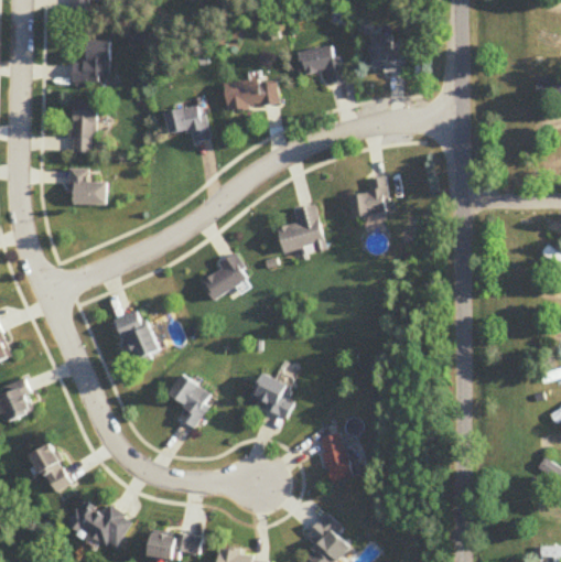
[(68,0),(68,12),(93,12),(93,0),(110,0),(68,0)]
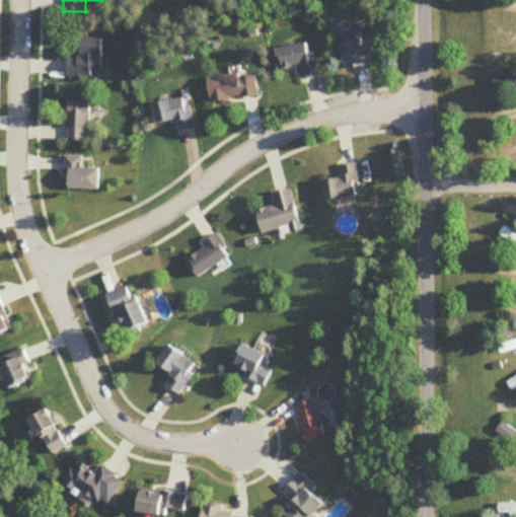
[(500,0),(500,11),(515,10),(515,0),(500,0)]
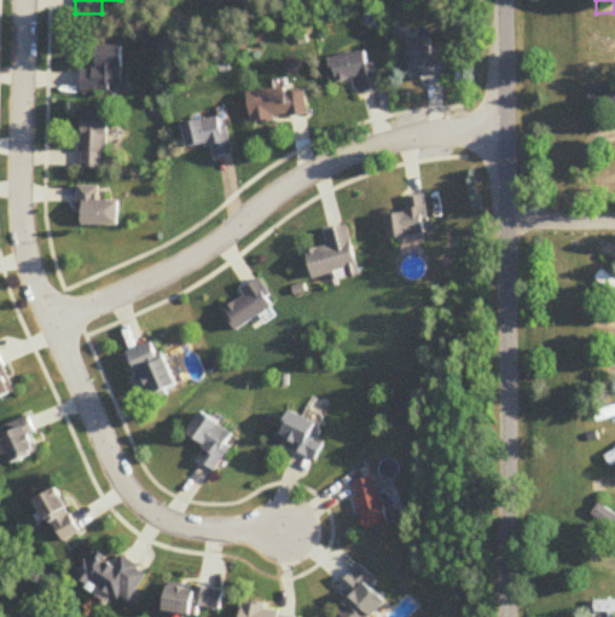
[(444,58),(430,58),(430,36),(407,36),(407,78),(444,78),(444,58)]
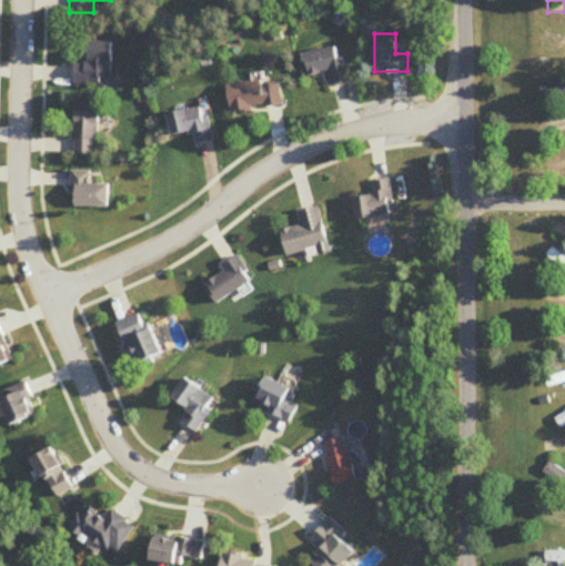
[(110,40),(86,40),(86,62),(71,62),(71,84),(110,84),(110,40)]
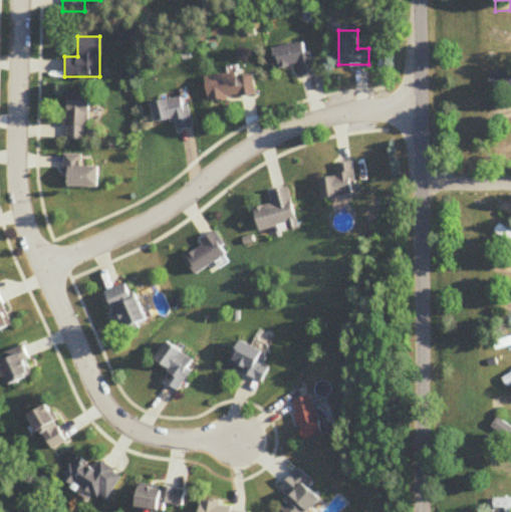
[(275,66),(296,63),(298,75),(316,72),(313,50),(305,52),(303,41),(272,46),(275,66)]
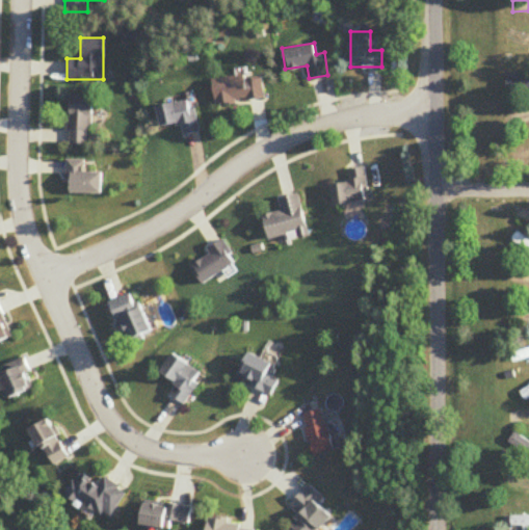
[(262,99),(260,74),(211,78),(213,103),(262,99)]
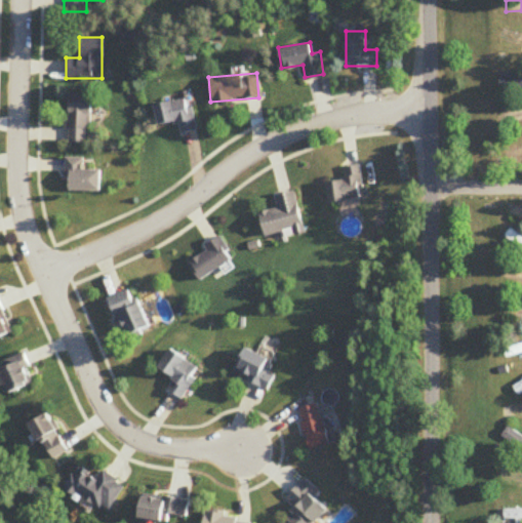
[(65,142),(88,142),(88,92),(65,92),(65,142)]
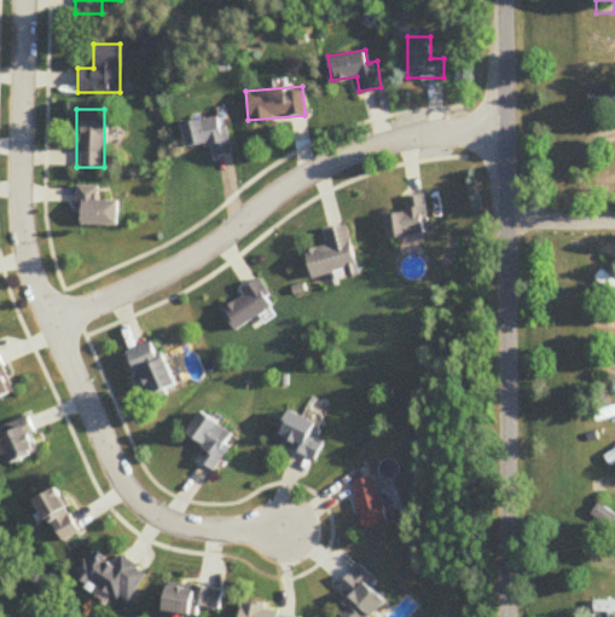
[(184,146),(208,143),(210,155),(228,153),(222,115),(180,121),(184,146)]
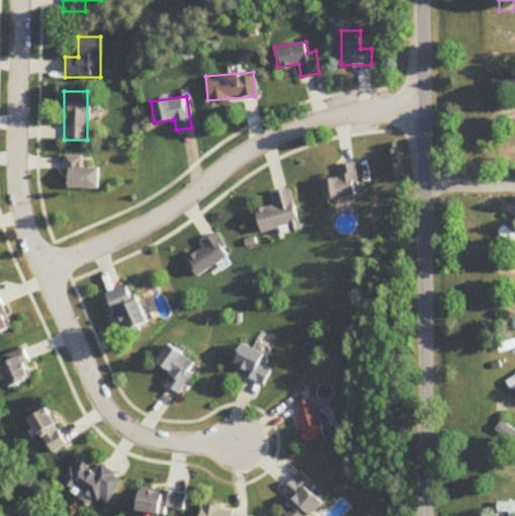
[(96,167),(80,167),(80,154),(62,154),(62,187),(96,187),(96,167)]
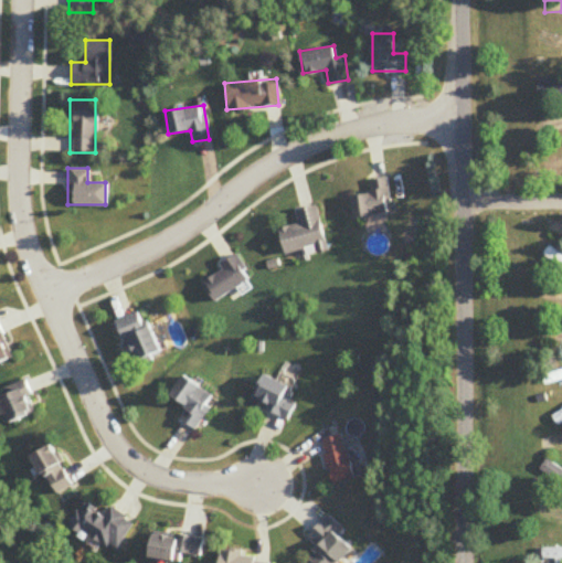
[(366,179),(368,193),(348,195),(351,216),(389,212),(384,177),(366,179)]
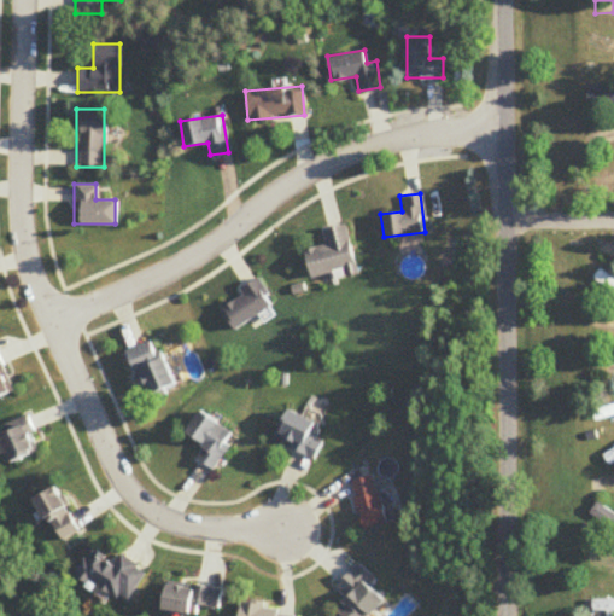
[(320,228),(323,245),(303,249),(308,278),(352,269),(344,225),(320,228)]
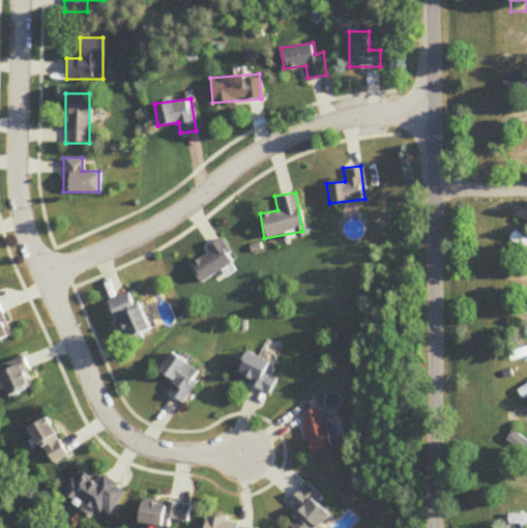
[(526,240),(514,231),(507,239),(526,253),(526,240)]
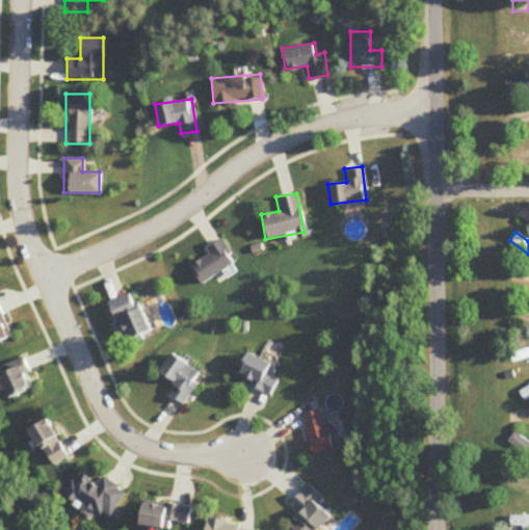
[(186,262),(197,282),(233,263),(222,242),(186,262)]
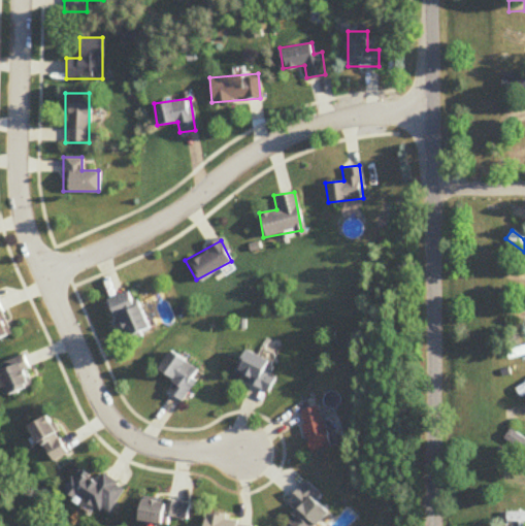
[(106,300),(125,340),(149,330),(130,289),(106,300)]
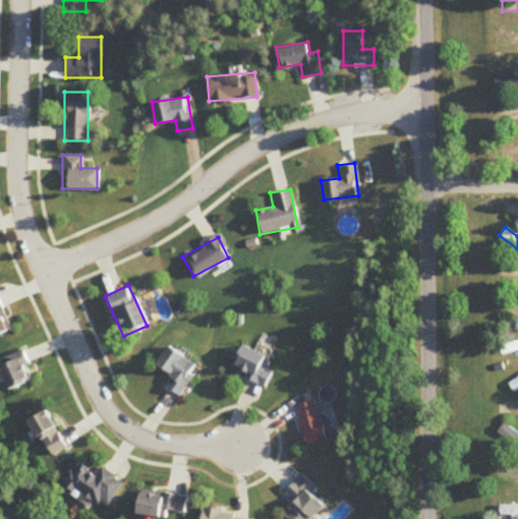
[(0,336),(12,331),(0,299),(0,336)]
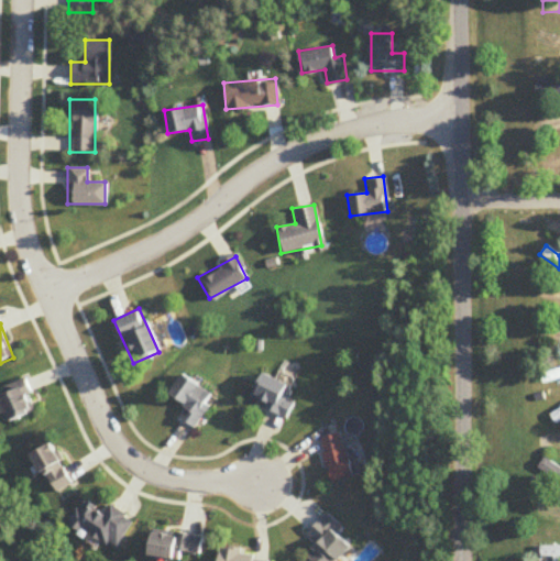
[(559,377),(559,367),(539,371),(540,382),(559,377)]
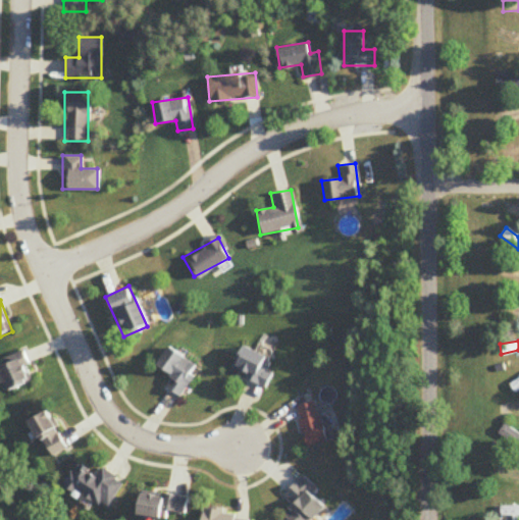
[(269,359),(243,345),(229,369),(263,386),(270,373),(264,369),(269,359)]
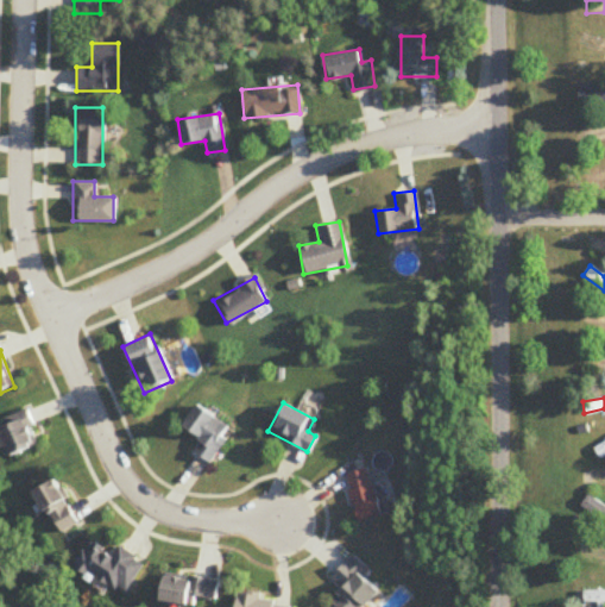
[(193,451),(209,463),(231,429),(195,406),(181,426),(201,439),(193,451)]
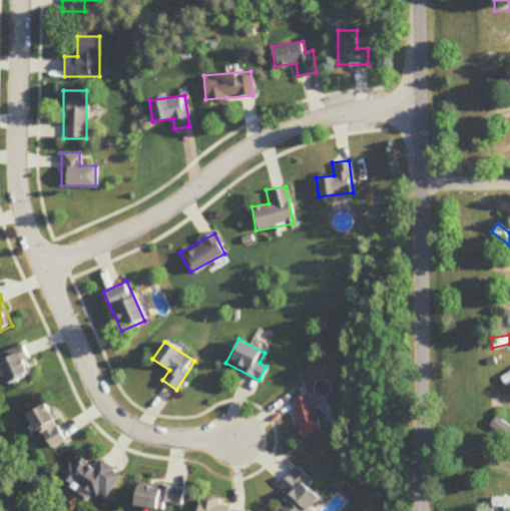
[(33,374),(21,350),(0,361),(0,366),(11,386),(33,374)]
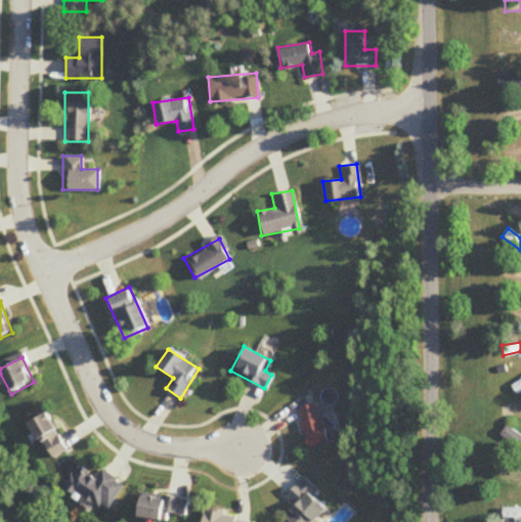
[(520,392),(520,378),(511,385),(518,395),(520,392)]
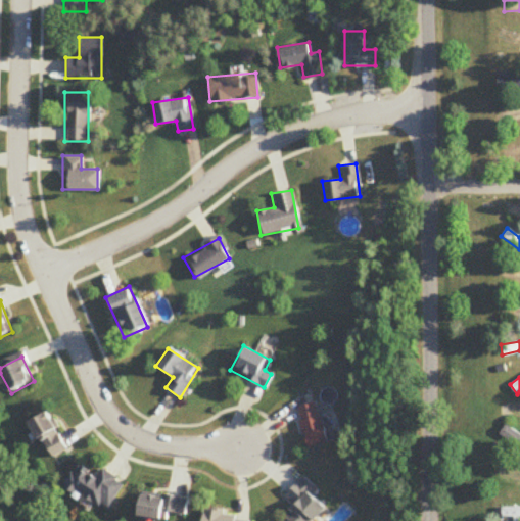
[(295,406),(304,447),(324,442),(315,400),(295,406)]
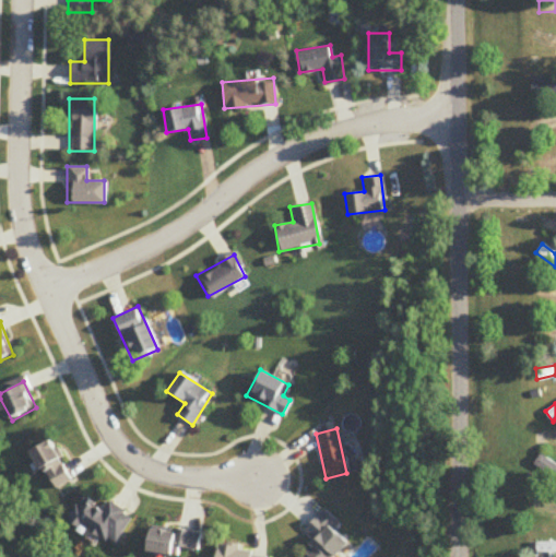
[(73,478),(49,441),(32,452),(56,490),(73,478)]
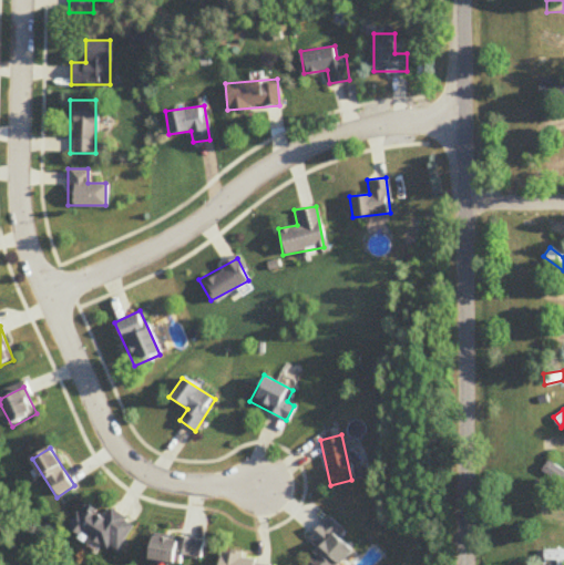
[(563,471),(547,460),(541,470),(563,486),(563,471)]
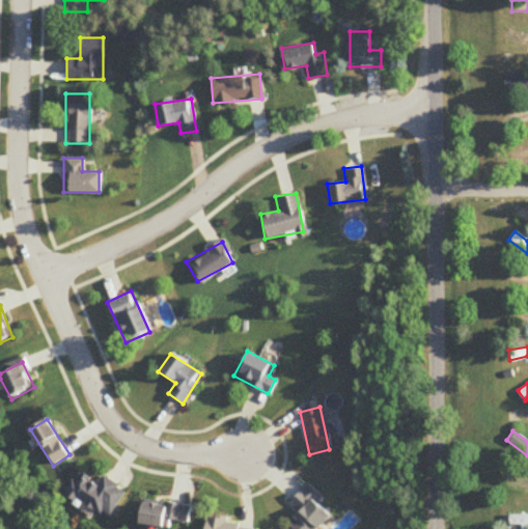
[(127,489),(102,476),(98,482),(78,472),(66,495),(111,518),(127,489)]
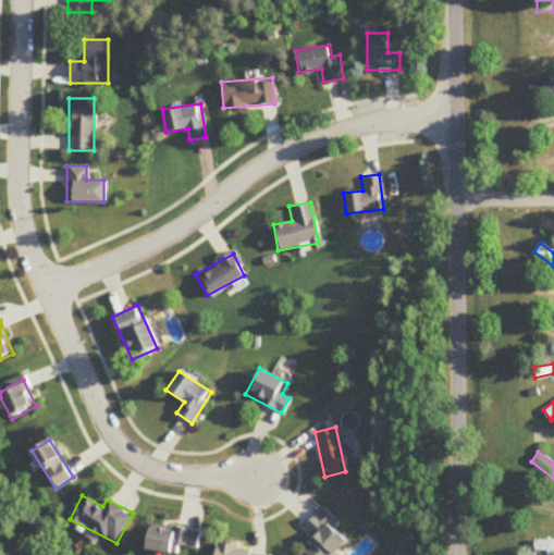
[(553,503),(533,496),(530,505),(553,513),(553,503)]
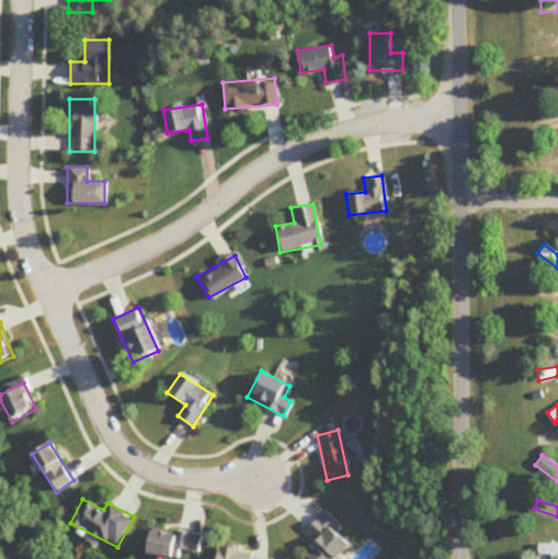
[(305,555),(309,558),(334,558),(348,545),(331,529),(337,523),(322,510),(304,531),(316,542),(305,555)]
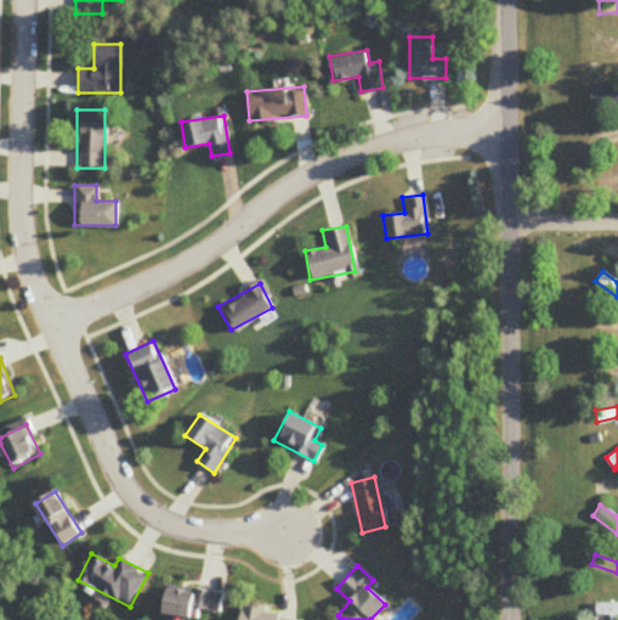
[(224,593),(170,585),(165,614),(197,619),(199,619),(202,612),(220,614),(224,593)]
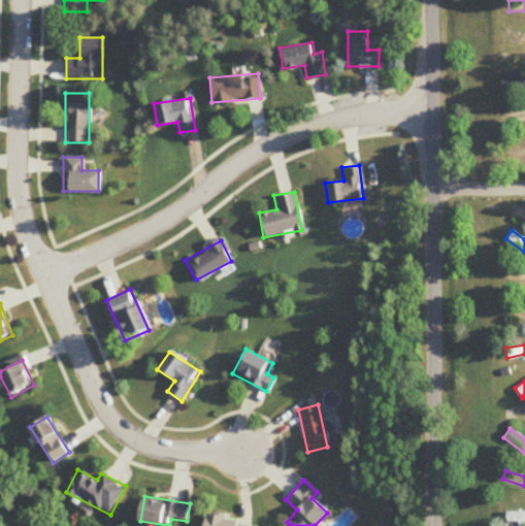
[(524,525),(524,521),(524,520),(524,512),(505,512),(504,525),(524,525)]
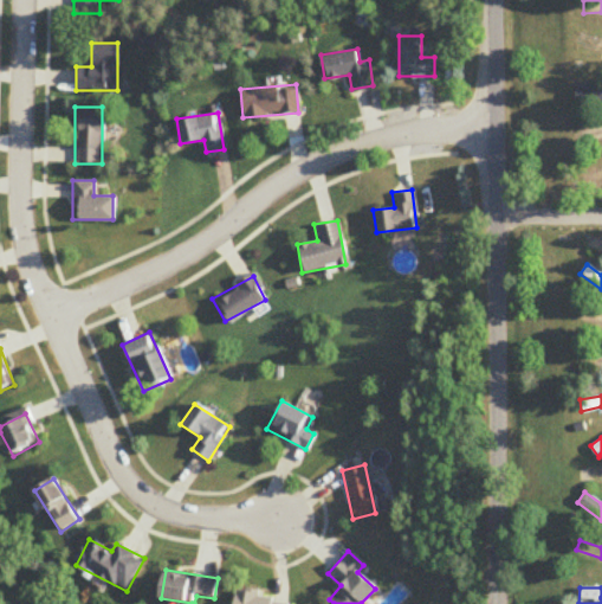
[(234,603),(289,603),(290,598),(237,593),(234,603)]
